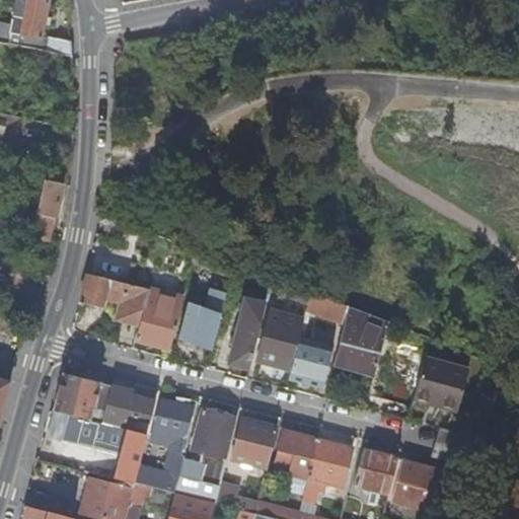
[(6,33),(3,43),(11,45),(34,48),(46,50),(46,49),(42,48),(42,38),(50,1),(43,0),(28,0),(22,27),(9,25),(6,33)]
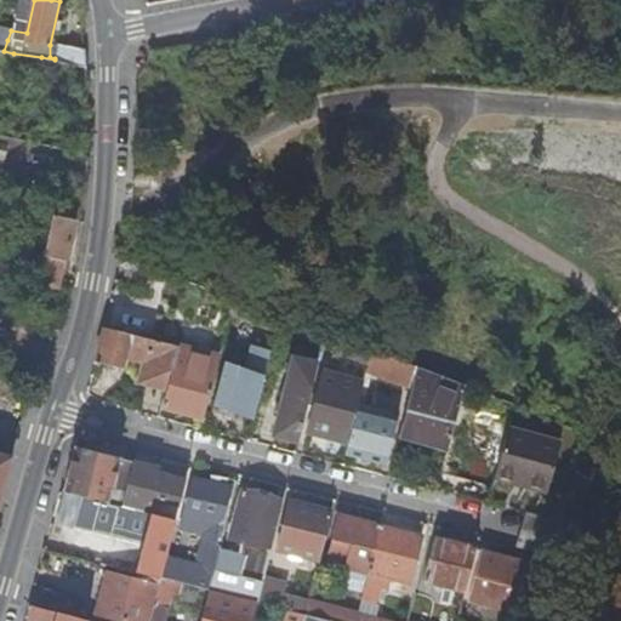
[(55,58),(55,60),(85,64),(85,49),(58,44),(55,58)]
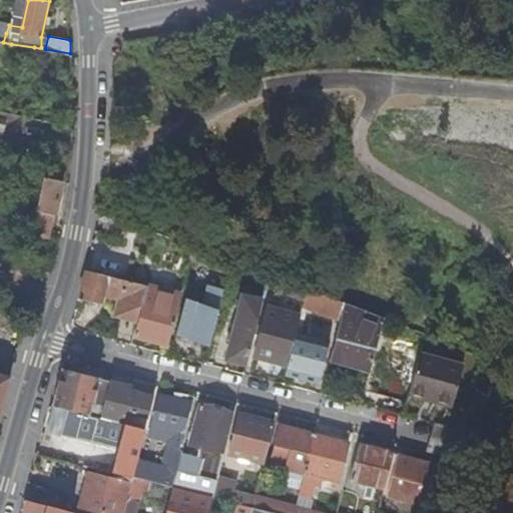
[(43,177),(24,267),(34,269),(40,238),(41,238),(44,220),(52,222),(54,222),(63,182),(43,177)]
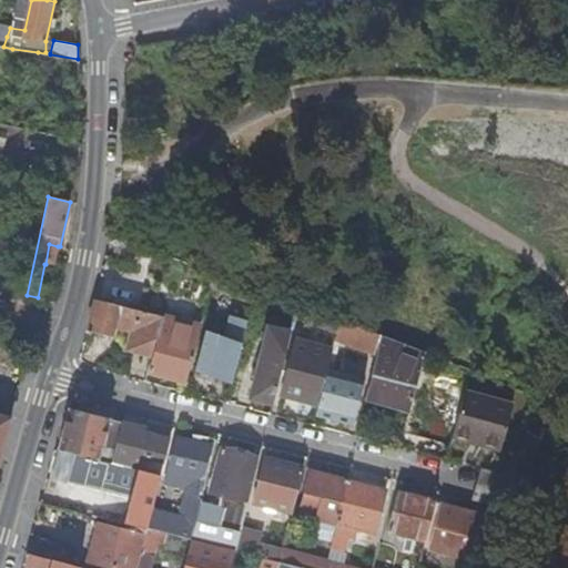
[(58,246),(49,244),(46,264),(53,265),(58,246)]
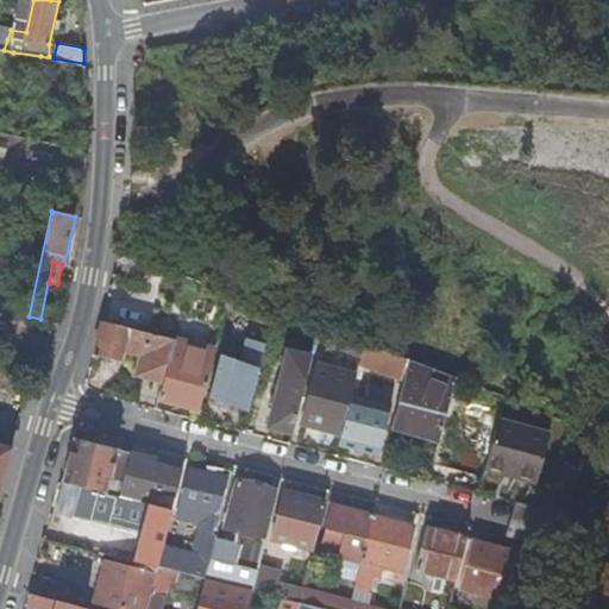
[(135,376),(162,383),(174,339),(101,321),(93,355),(118,362),(121,351),(139,355),(135,376)]
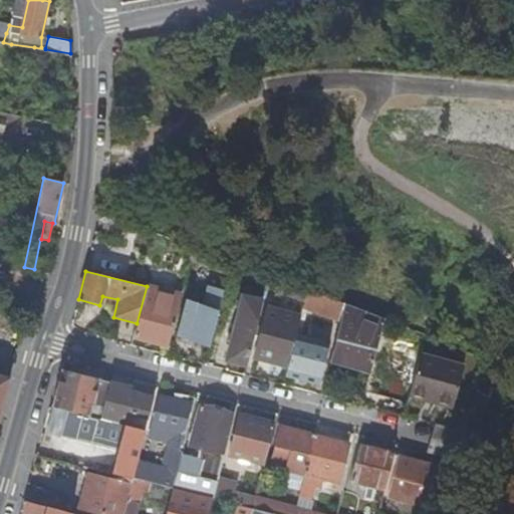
[(279,291),(282,280),(269,275),(266,286),(279,291)]
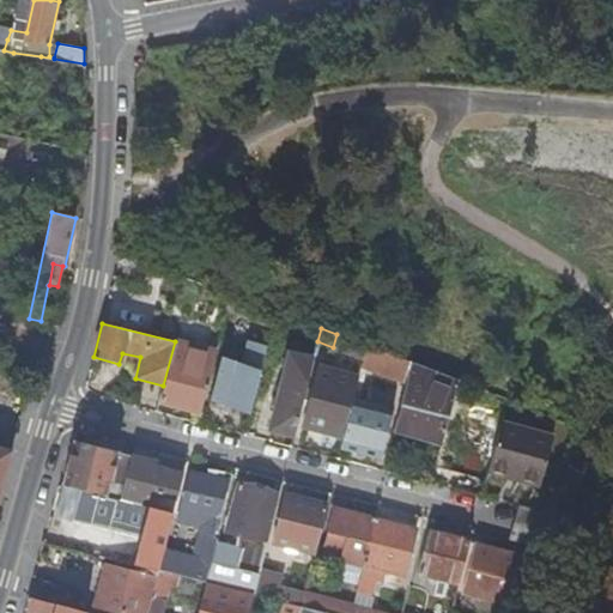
[(243,411),(255,371),(260,372),(269,338),(250,333),(243,358),(236,357),(234,364),(222,360),(210,400),(243,411)]
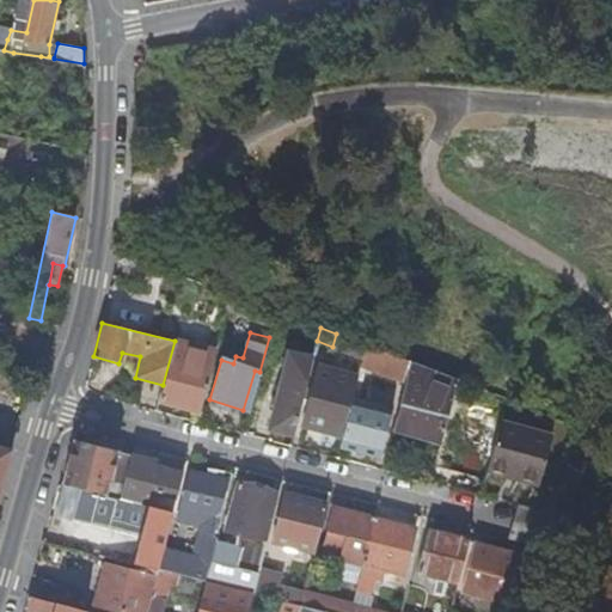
[(352,366),(360,368),(366,346),(346,337),(341,350),(355,355),(353,365),(352,366)]
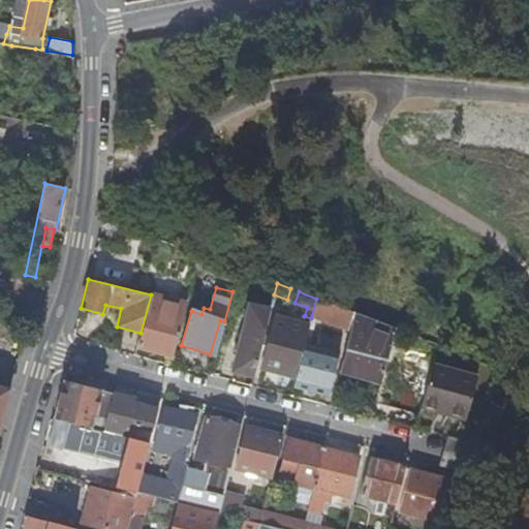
[(137,346),(173,355),(187,304),(151,294),(141,333),(137,346)]
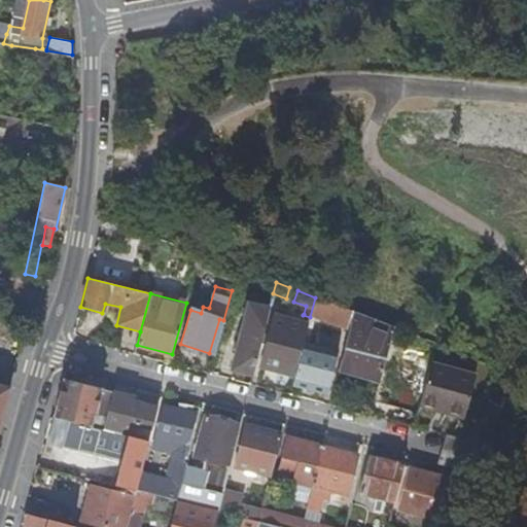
[(314,318),(350,325),(353,312),(315,297),(310,317),(308,326),(300,356),(294,377),(292,384),(326,393),(338,351),(319,347),(313,345),(308,344),(314,318)]
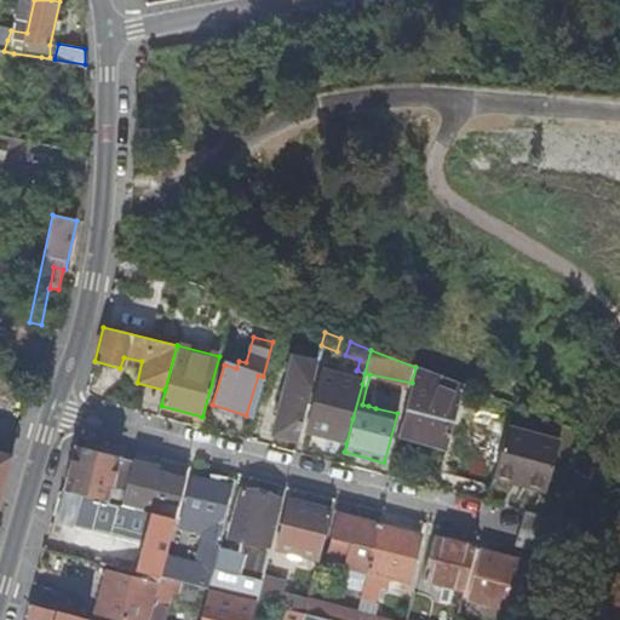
[(343,366),(357,369),(360,360),(345,355),(343,366)]
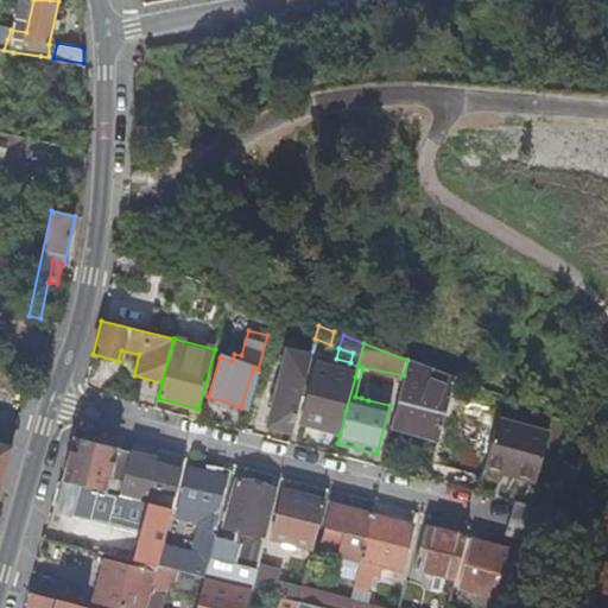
[(311,356),(287,349),(276,396),(272,410),(268,425),(291,432),(297,410),(302,392),(302,390),(311,356)]
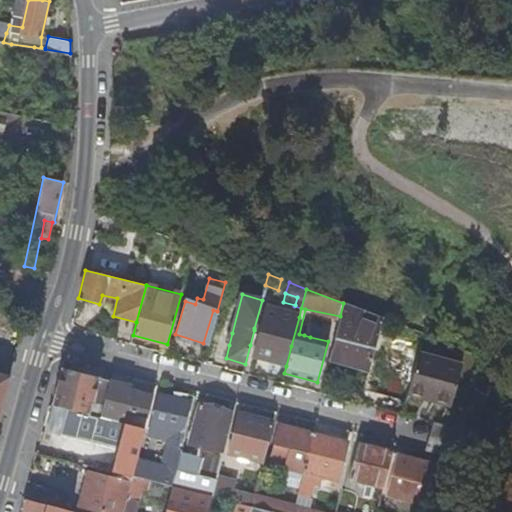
[(195,304),(197,298),(188,295),(185,301),(195,304)]
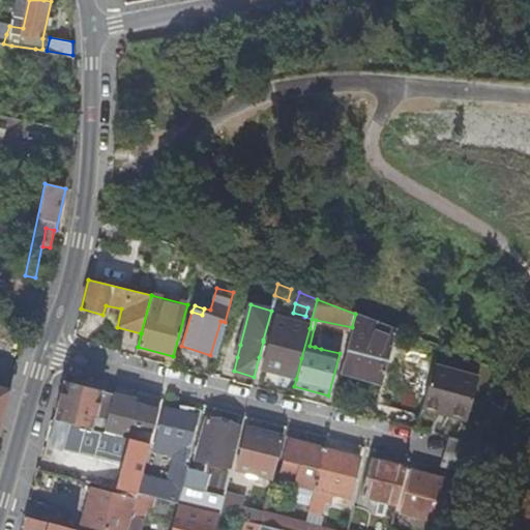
[(381,383),(395,328),(355,314),(352,327),(346,351),(341,370),(346,371),(346,373),(381,383)]
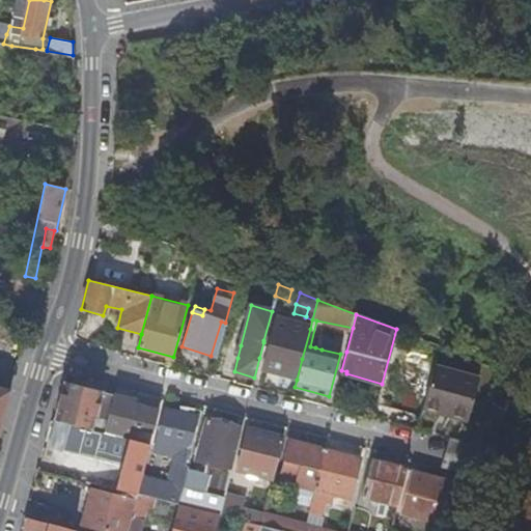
[(302,359),(310,329),(274,317),(268,341),(263,340),(263,342),(259,358),(262,359),(260,370),(264,371),(295,379),(297,380),(302,359)]
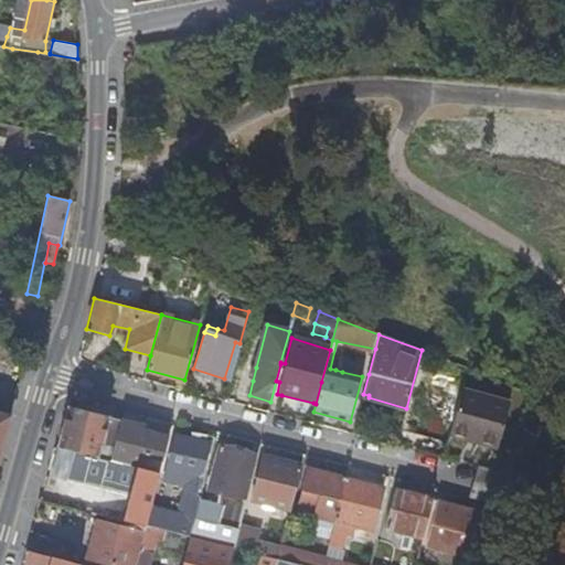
[(339,360),(336,370),(342,372),(345,361),(339,360)]
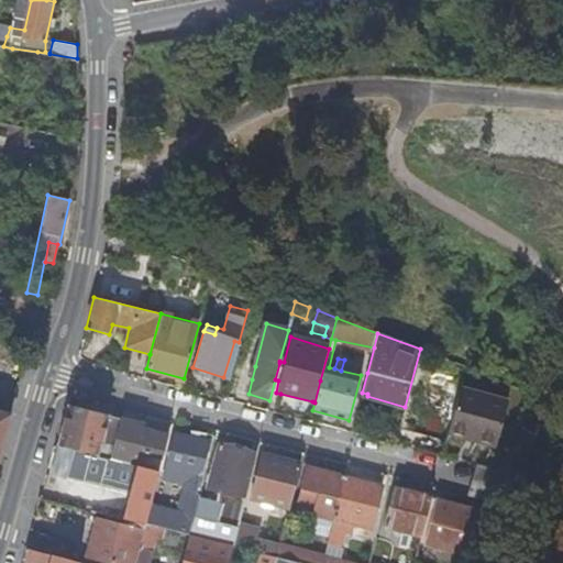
[(255,366),(249,365),(245,378),(252,379),(255,366)]
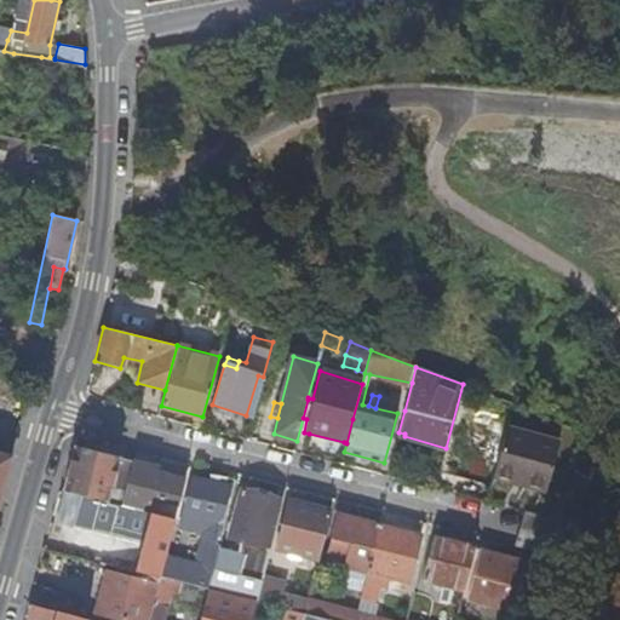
[(449,465),(465,470),(463,477),(486,483),(497,443),(466,435),(471,415),(460,412),(457,424),(459,424),(449,465)]
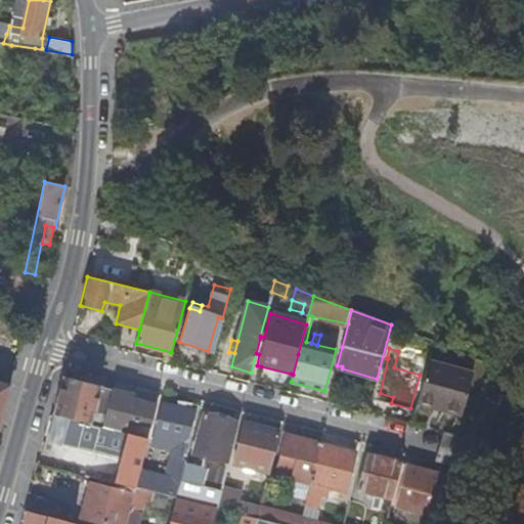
[(472,370),(428,359),(417,404),(461,416),(472,370)]
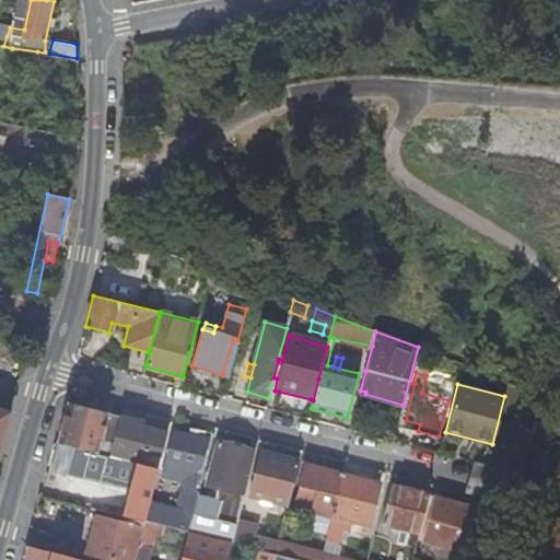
[(305,419),(311,399),(279,392),(273,411),(305,419)]
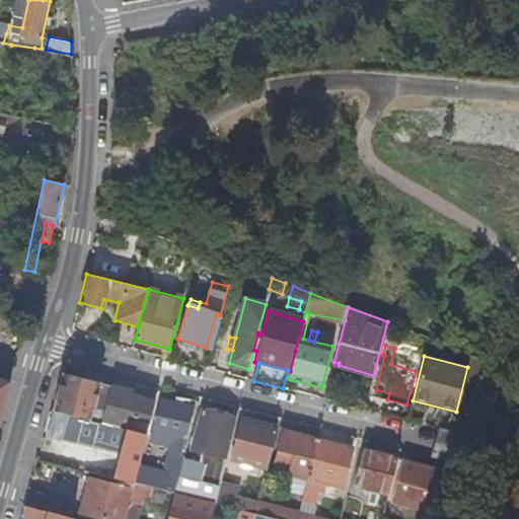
[(92,403),(104,406),(109,386),(61,374),(51,411),(65,415),(87,421),(92,403)]
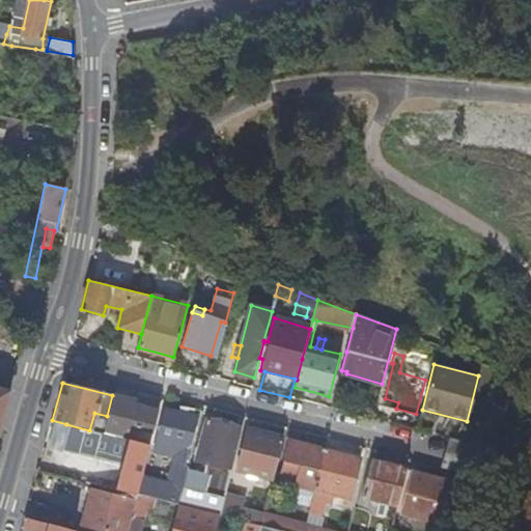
[(0,422),(9,392),(0,389),(0,422)]
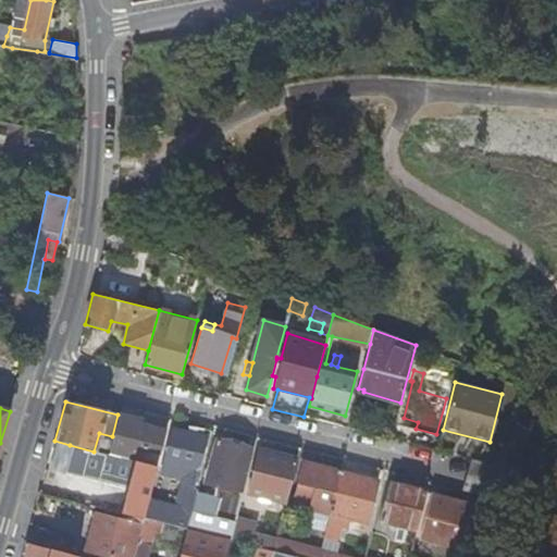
[(112,436),(108,455),(125,460),(127,452),(140,455),(141,450),(159,455),(164,433),(140,428),(143,421),(134,419),(134,417),(121,412),(120,416),(118,415),(112,436)]
